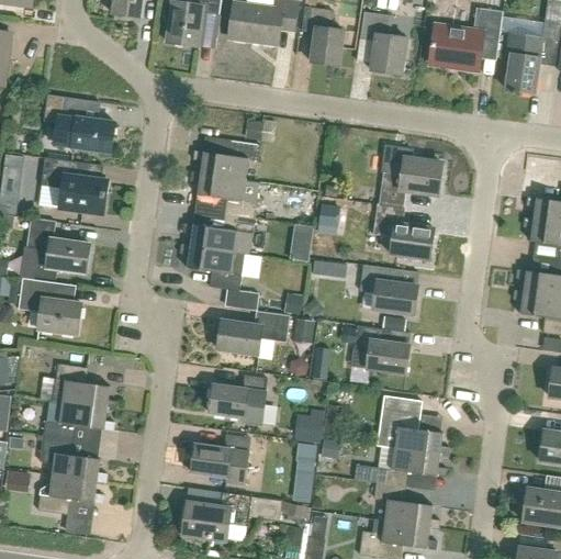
[(114,0),(112,13),(141,17),(143,0),(114,0)]
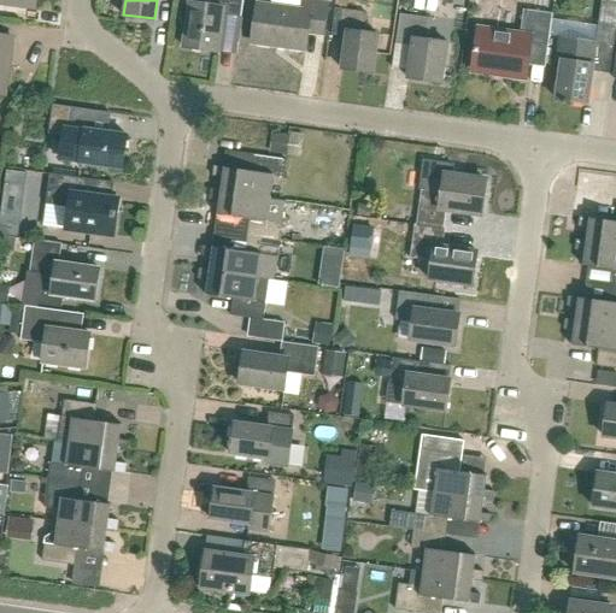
[(207,0),(207,3),(188,0),(182,45),(217,49),(222,13),(240,16),(242,0),(207,0)]
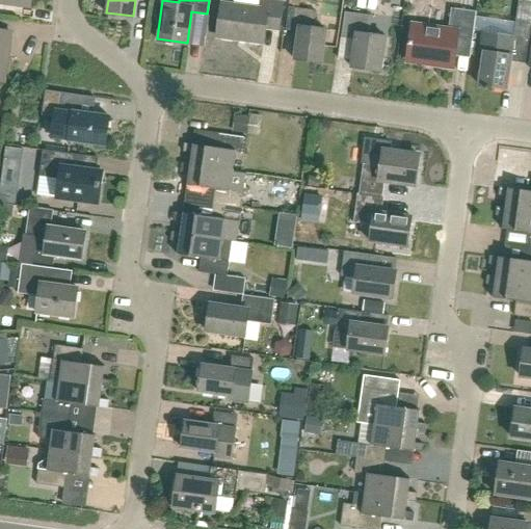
[(216,34),(262,41),(264,25),(276,27),(280,0),(262,0),(261,7),(220,2),(216,34)]
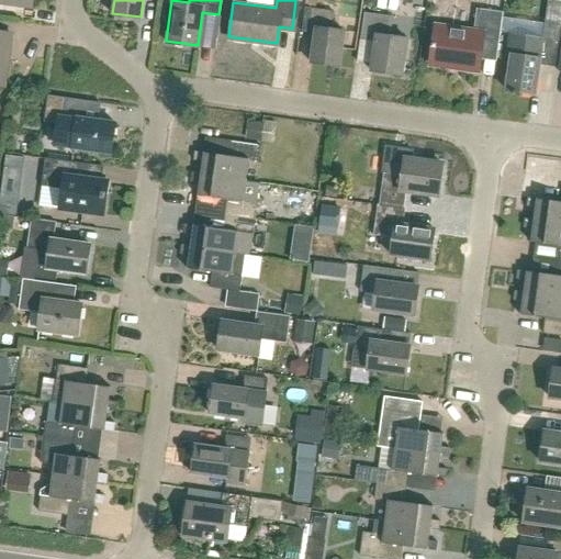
[(310,62),(338,65),(344,29),(331,26),(333,9),(304,6),(301,30),(314,32),(310,62)]
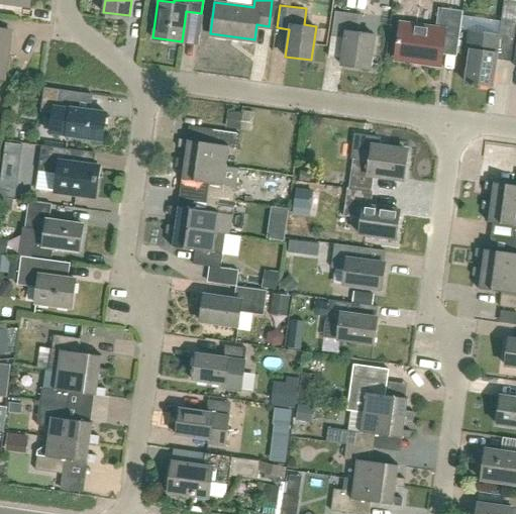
[(434,25),(399,21),(395,54),(421,58),(420,63),(439,65),(443,33),(458,35),(461,9),(437,6),(434,25)]
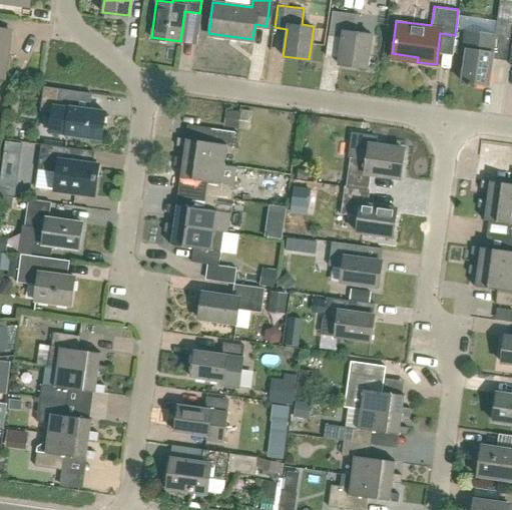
[(338,63),(366,67),(371,34),(355,31),(358,14),(332,10),(328,35),(342,36),(338,63)]
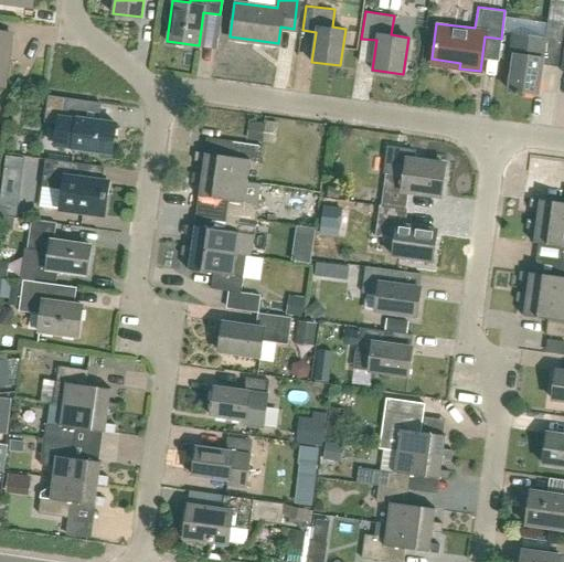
[(518,89),(536,93),(541,63),(557,65),(563,22),(546,20),(544,36),(512,32),(509,53),(513,54),(508,88),(514,89),(513,92),(517,92),(518,89)]
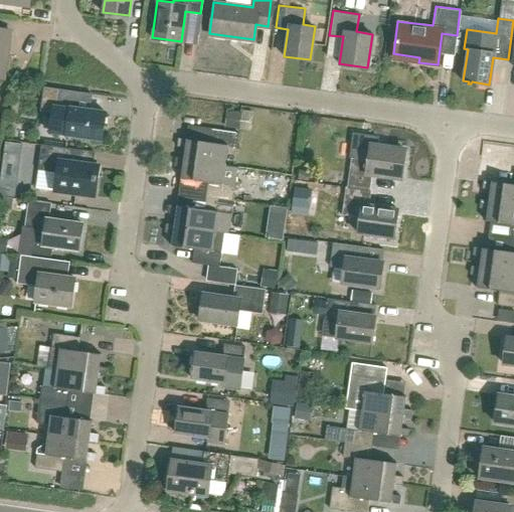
[(0,76),(3,77),(9,29),(0,27),(0,76)]
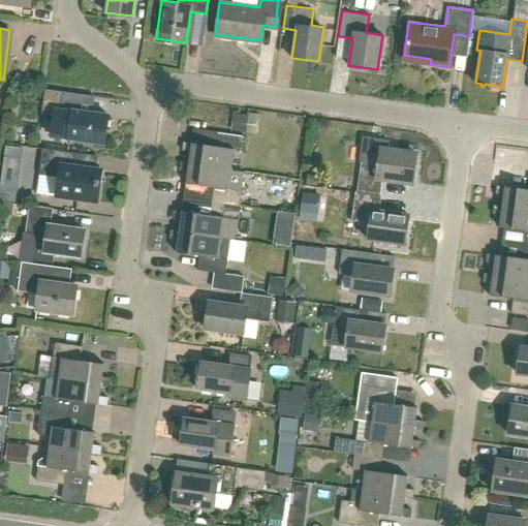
[(44,88),(42,106),(55,109),(53,120),(53,121),(60,122),(58,137),(67,138),(76,140),(104,144),(109,115),(81,111),(83,93),(44,88)]
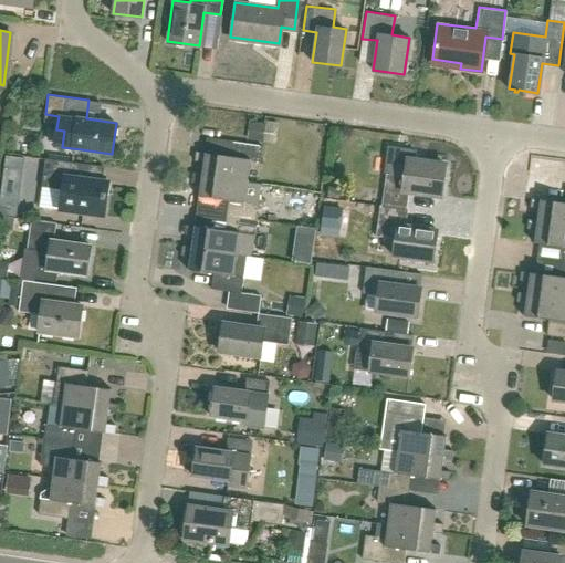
[(265,123),(263,141),(275,142),(278,122),(265,120),(265,123)]
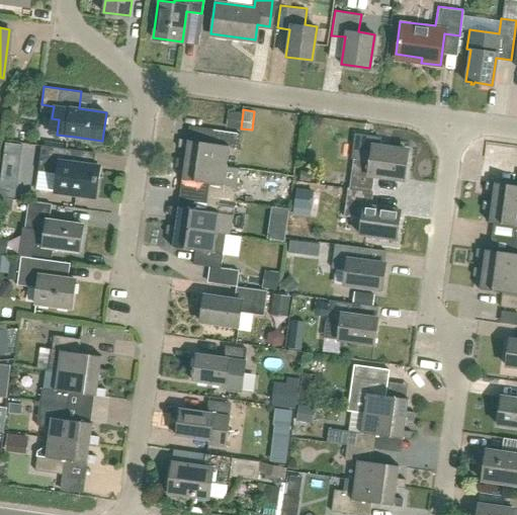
[(231,110),(229,126),(241,129),(243,112),(231,110)]
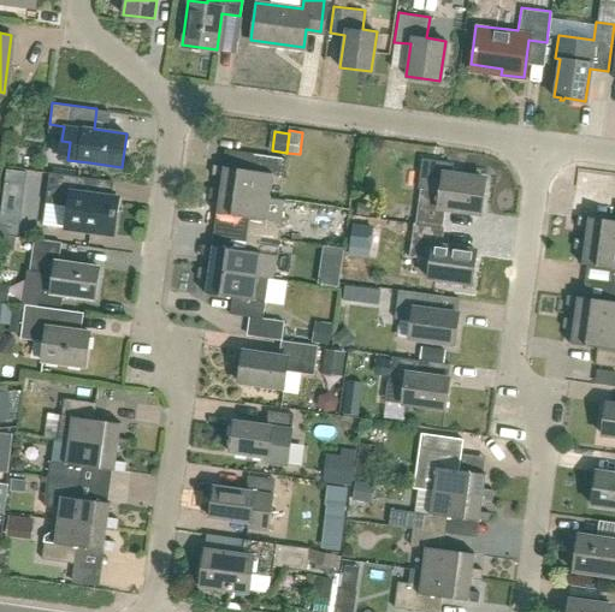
[(270,196),(272,173),(282,174),(284,158),(253,153),(250,170),(212,165),(211,174),(219,176),(218,189),(218,190),(270,196)]
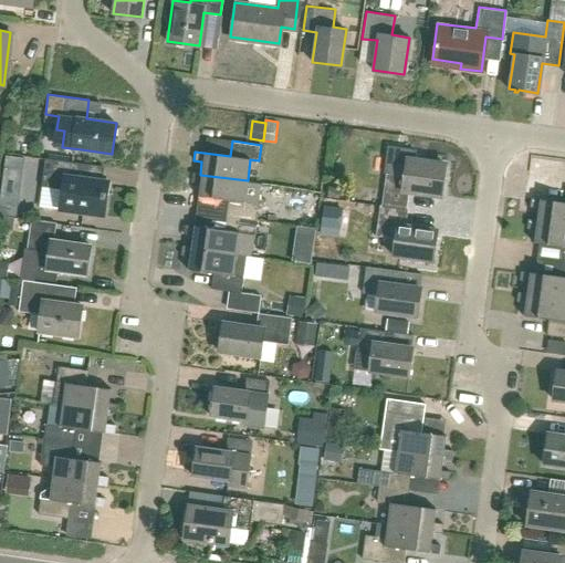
[(441,195),(446,164),(412,159),(414,150),(390,147),(383,200),(407,204),(409,189),(441,195)]
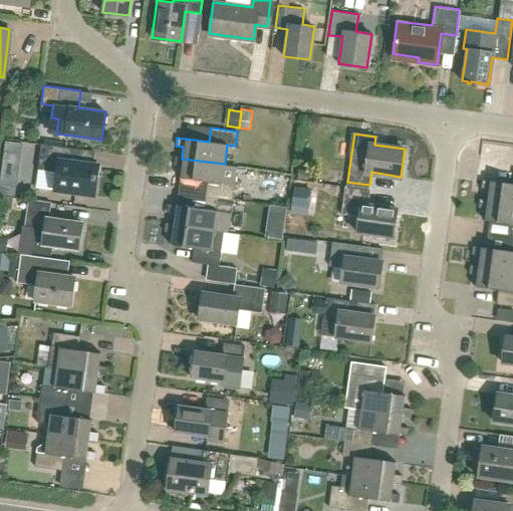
[(3,141),(0,164),(0,192),(15,194),(22,143),(3,141)]
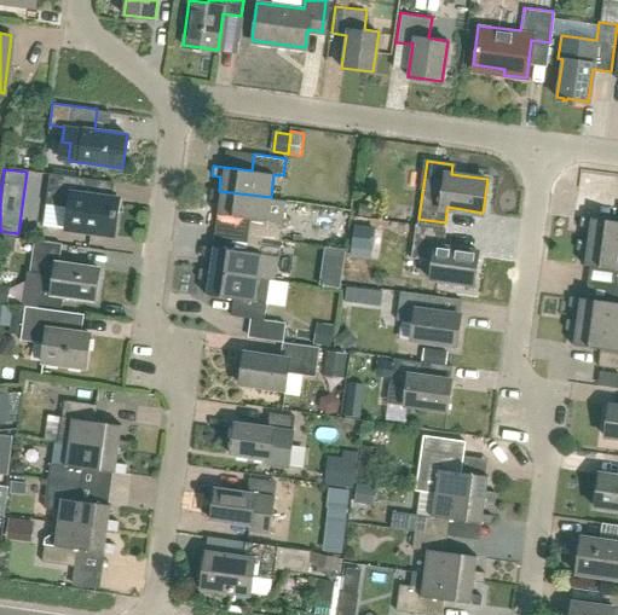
[(67,228),(113,236),(116,212),(110,210),(111,197),(78,192),(80,177),(51,173),(46,203),(70,207),(67,228)]
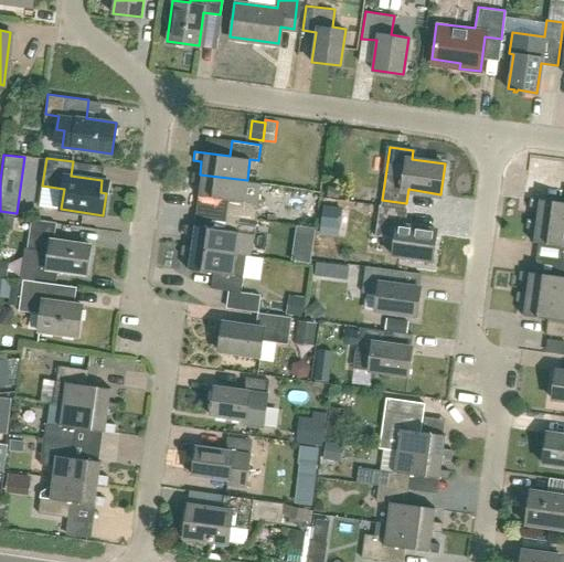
[(197,195),(227,200),(225,214),(255,219),(258,194),(245,192),(247,180),(200,175),(200,173),(191,172),(190,181),(199,182),(197,195)]
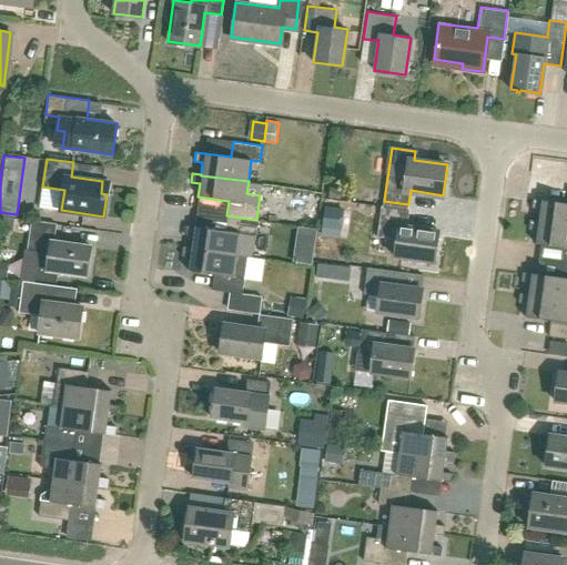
[(540,208),(539,220),(566,223),(566,201),(533,198),(532,207),(540,208)]
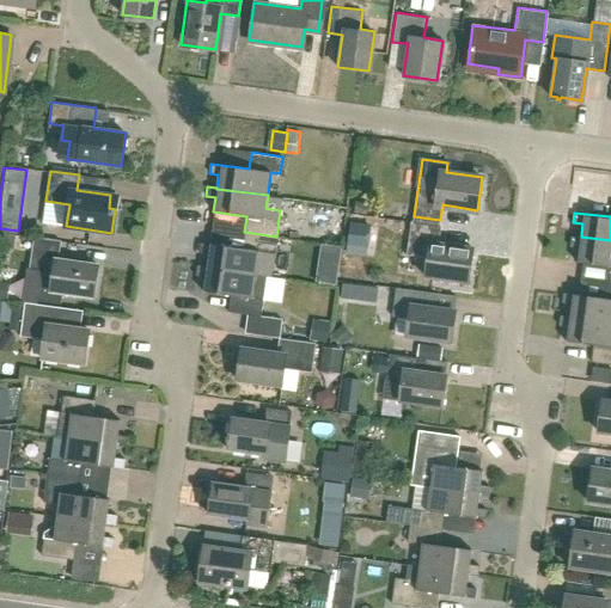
[(468,282),(472,247),(438,243),(440,223),(410,220),(405,253),(427,257),(423,276),(468,282)]
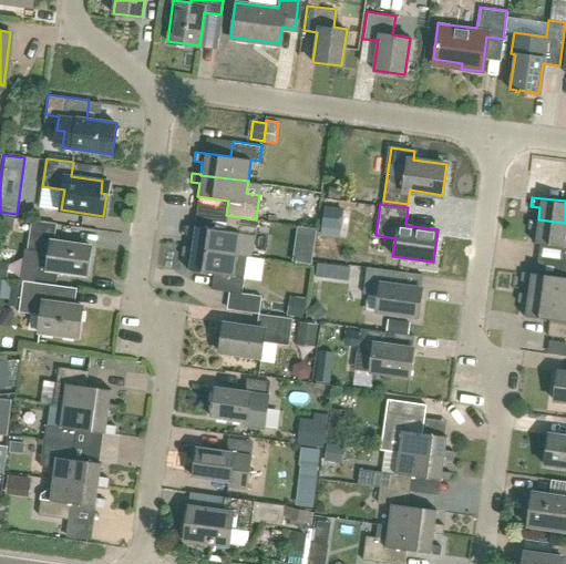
[(323,207),(320,232),(338,234),(341,211),(323,207)]
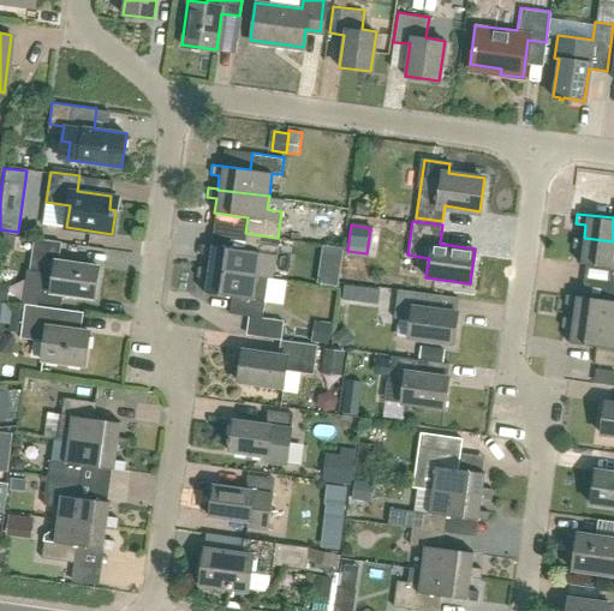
[(0,245),(11,247),(13,234),(0,232),(0,245)]
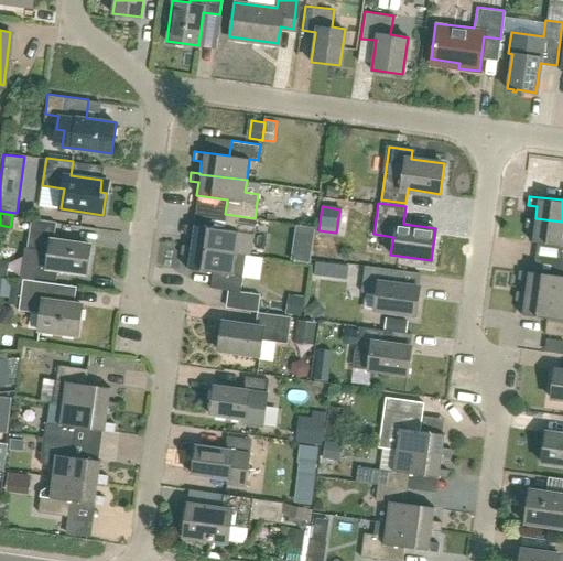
[(209,249),(237,252),(239,230),(252,233),(255,218),(225,214),(224,220),(210,218),(209,227),(184,224),(183,233),(191,234),(190,241),(190,246),(209,249)]
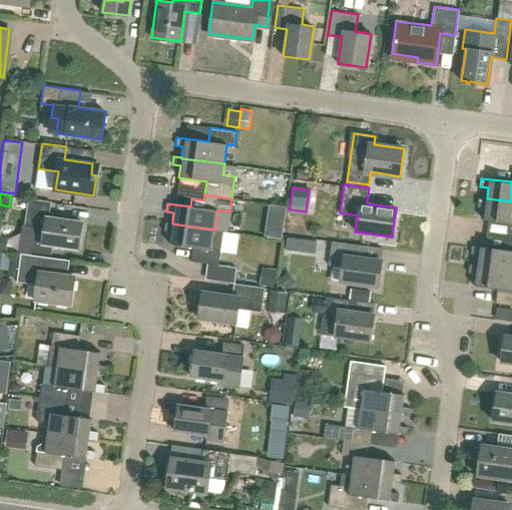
[(484,219),(511,222),(509,236),(511,235),(511,201),(487,198),(479,197),(478,205),(485,206),(484,219)]
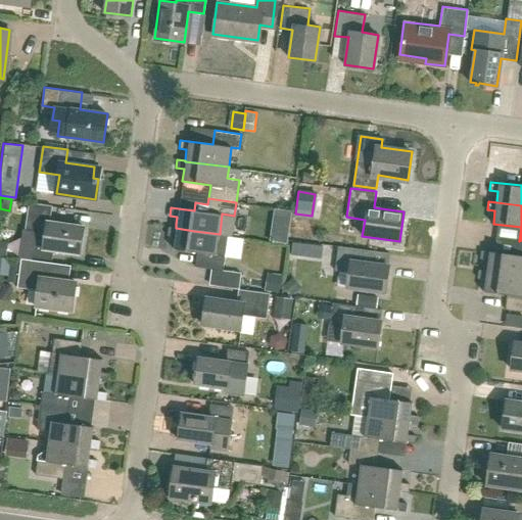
[(18,258),(21,258),(31,260),(32,257),(51,260),(52,250),(80,254),(83,227),(49,223),(51,206),(28,202),(25,230),(22,229),(18,258)]
